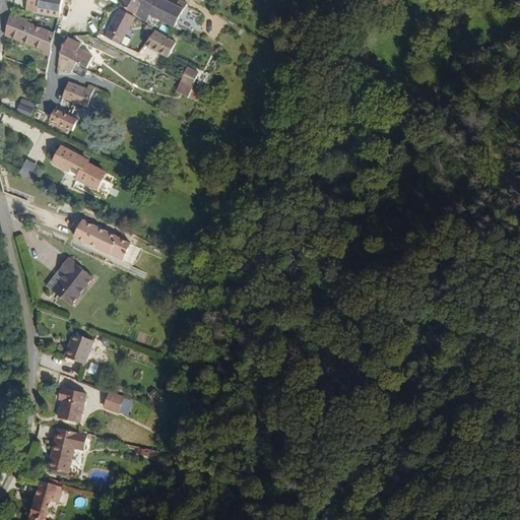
[(62,0),(27,0),(26,8),(60,15),(62,0)]
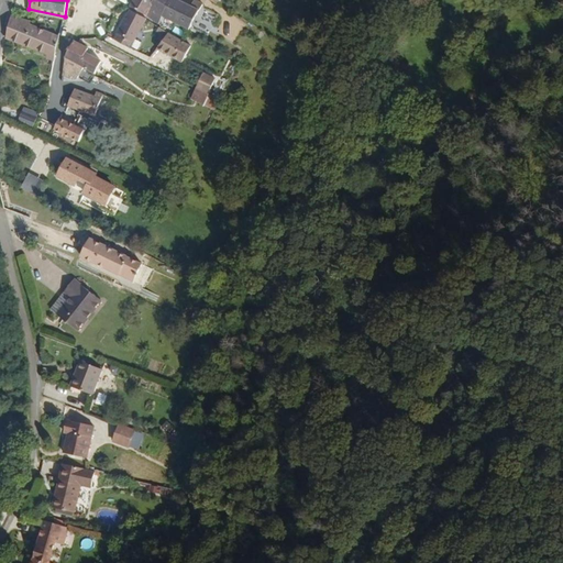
[(167,19),(176,1),(173,0),(143,0),(136,13),(164,26),(167,19)]
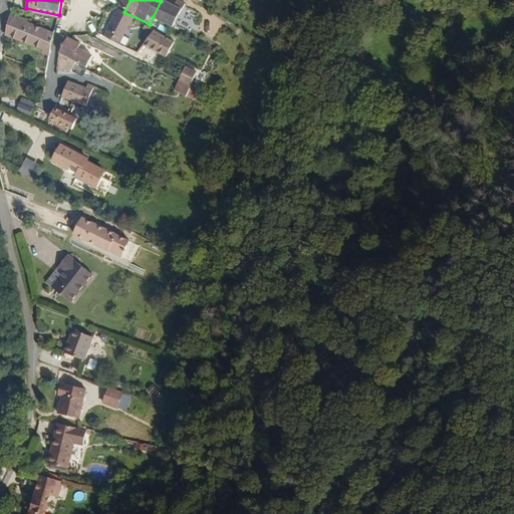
[(176,29),(188,4),(181,1),(177,9),(161,1),(153,17),(176,29)]
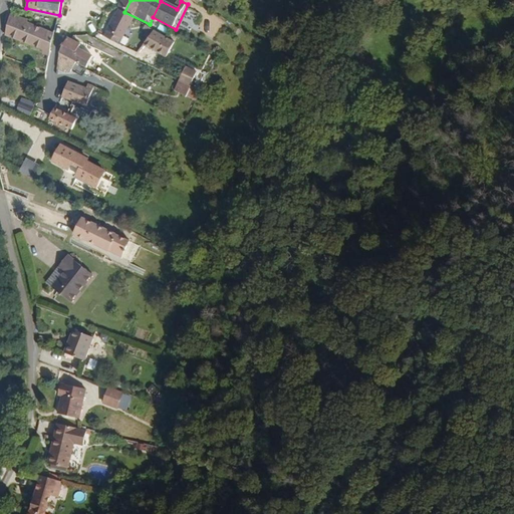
[(9,14),(5,33),(45,44),(42,52),(50,54),(54,32),(26,23),(27,19),(15,14),(14,17),(9,14)]
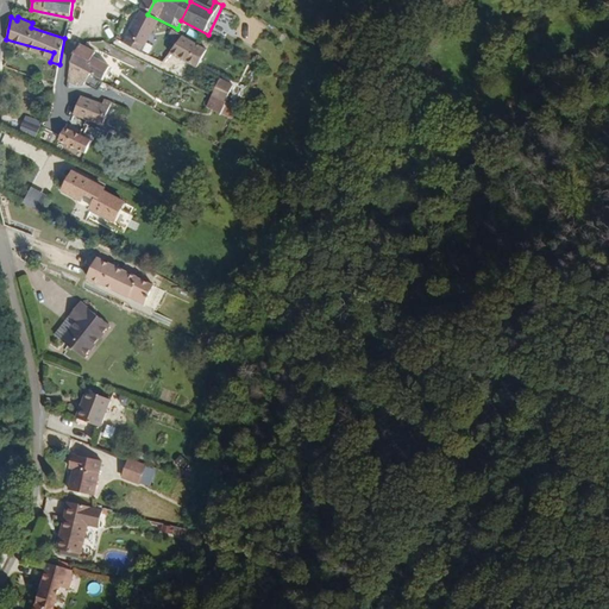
[(146,19),(131,50),(146,58),(162,26),(146,19)]
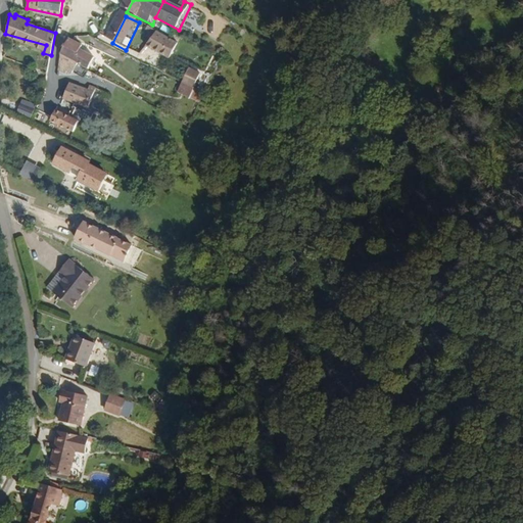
[(157,38),(160,32),(151,28),(148,33),(157,38)]
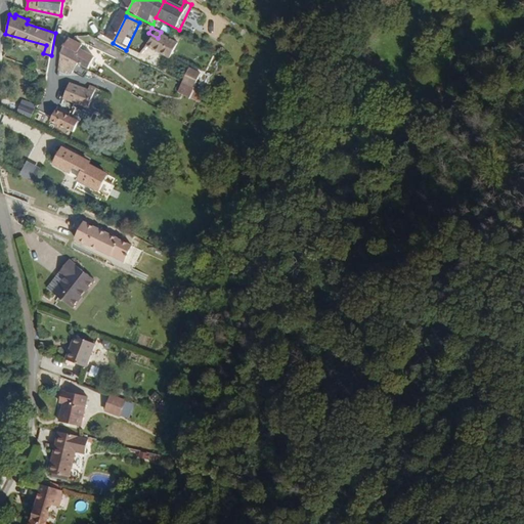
[(177,56),(186,39),(177,34),(175,39),(161,32),(158,38),(149,49),(166,57),(169,53),(177,56)]
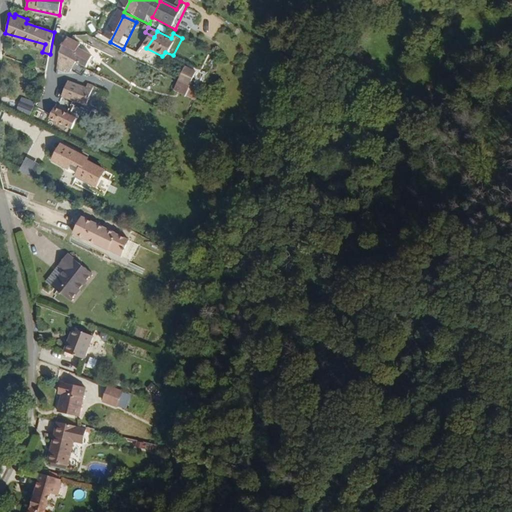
[(77,60),(87,65),(92,54),(78,47),(79,42),(67,36),(60,51),(77,60)]
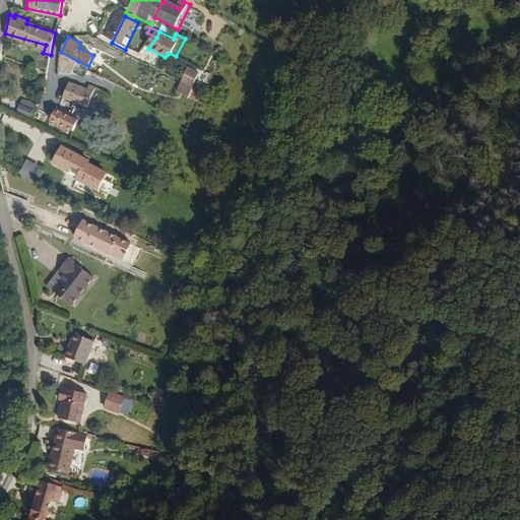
[(72,72),(77,62),(61,53),(59,67),(66,72),(67,70),(72,72)]
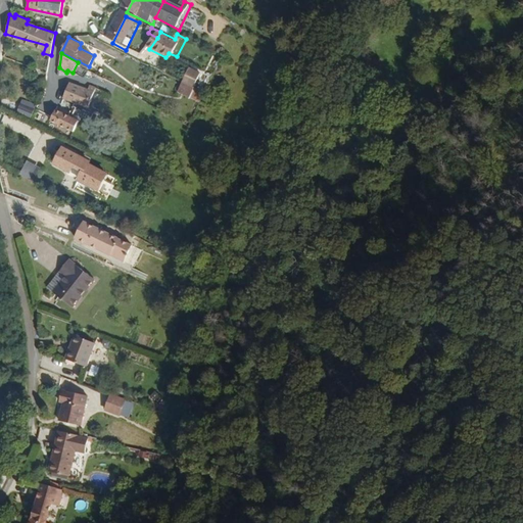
[(184,81),(196,86),(202,72),(190,66),(184,81)]
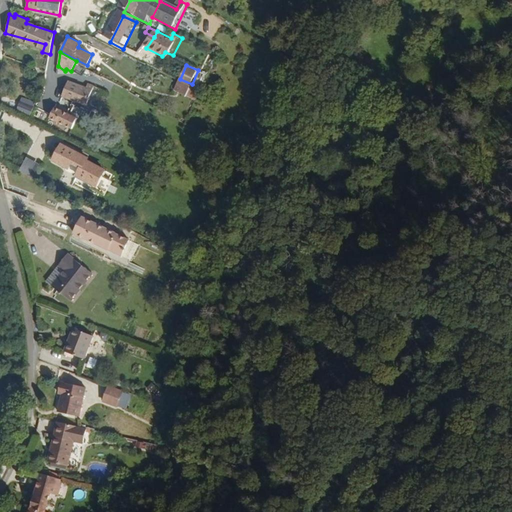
[(86,89),(68,82),(61,98),(86,107),(94,87),(88,85),(86,89)]
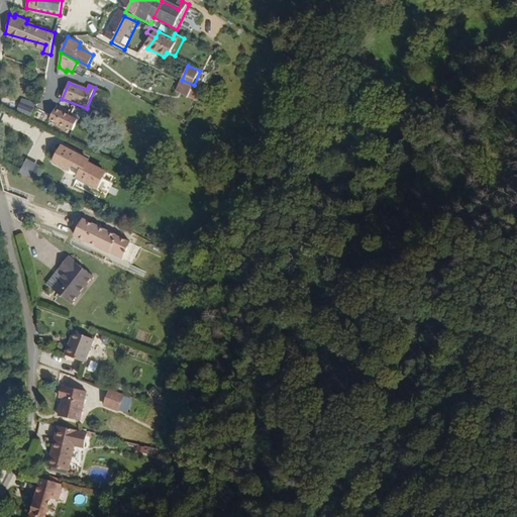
[(34,104),(22,98),(17,109),(29,115),(34,104)]
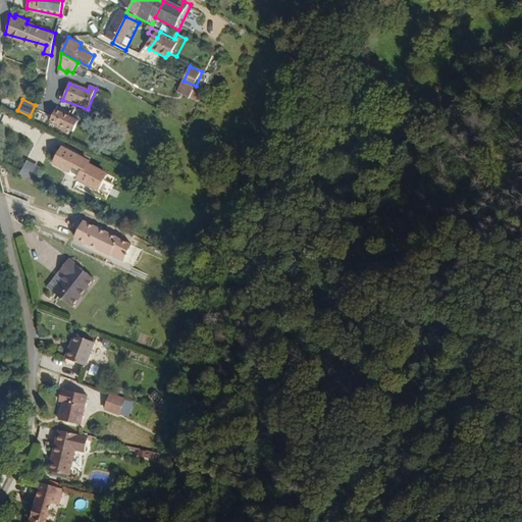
[(76,120),(54,110),(49,120),(71,131),(76,120)]
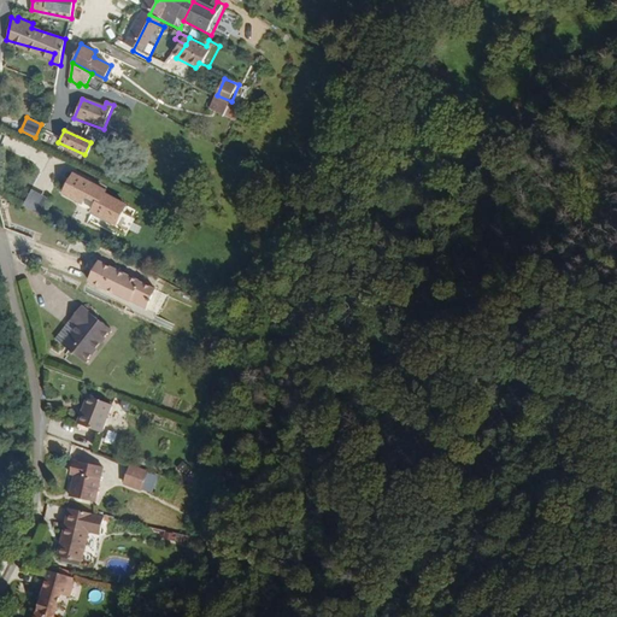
[(101,189),(70,176),(63,193),(82,201),(81,204),(89,207),(88,211),(118,224),(128,203),(101,192),(101,189)]
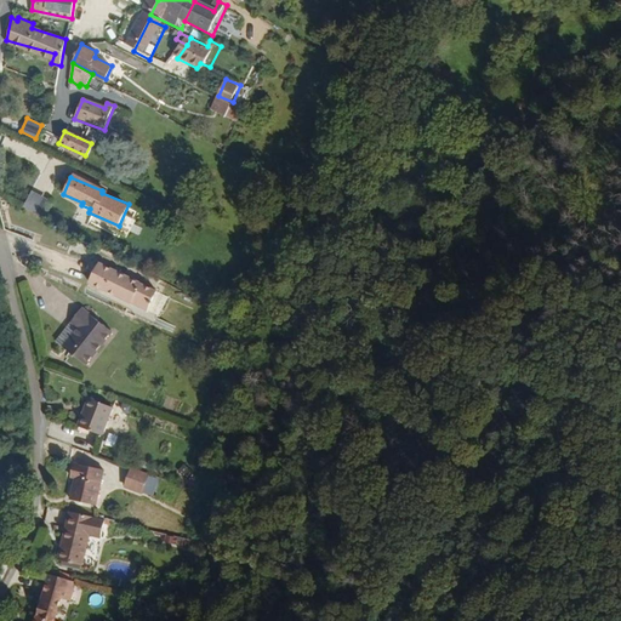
[(43,198),(32,192),(23,206),(35,212),(43,198)]
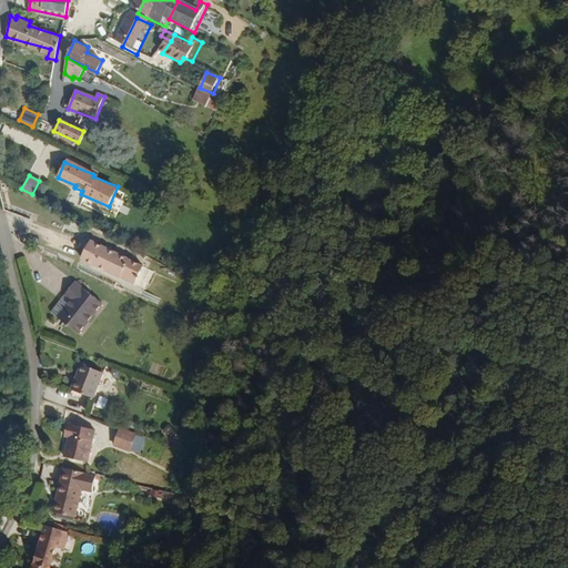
[(99,242),(90,260),(151,293),(160,275),(99,242)]
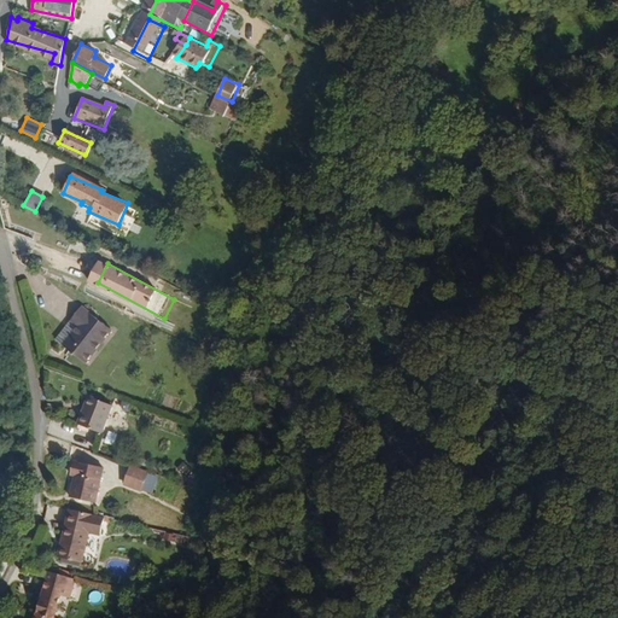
[(85,308),(75,321),(82,327),(68,347),(91,365),(116,331),(85,308)]
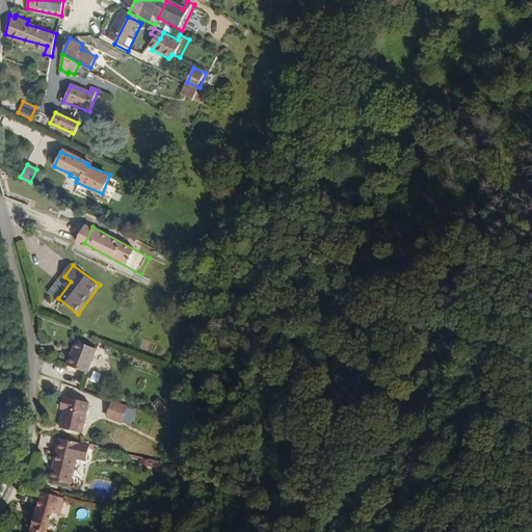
[(71,282),(64,276),(52,293),(58,298),(71,282)]
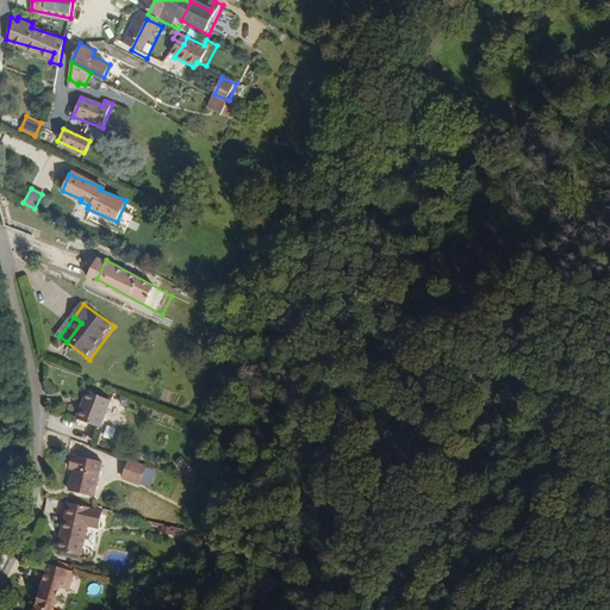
[(91,408),(86,418),(106,425),(118,400),(94,391),(87,406),(91,408)]
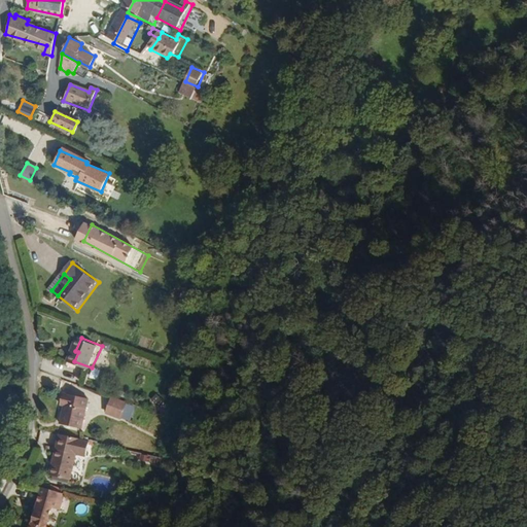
[(91,369),(89,380),(97,381),(99,371),(91,369)]
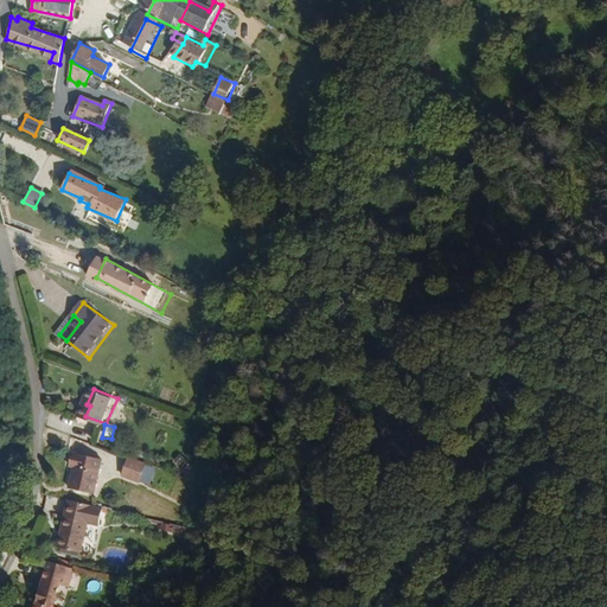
[(102,455),(74,449),(71,465),(75,465),(70,487),(95,492),(102,455)]
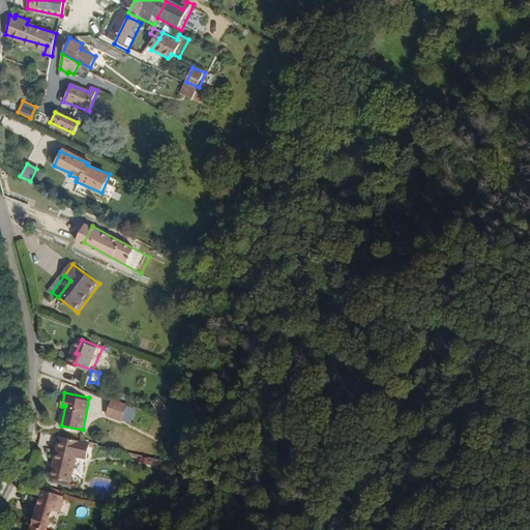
[(162,414),(168,406),(156,396),(150,405),(162,414)]
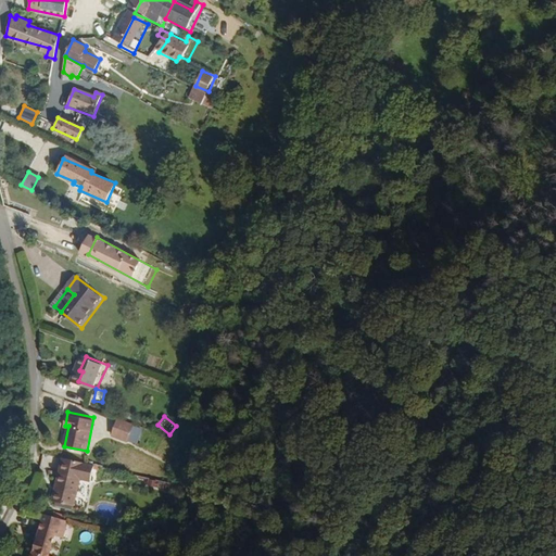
[(130,440),(138,424),(122,418),(115,433),(130,440)]
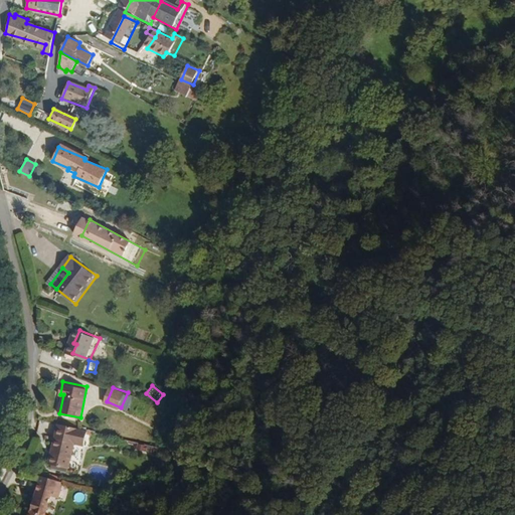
[(90,446),(94,431),(64,422),(55,451),(58,452),(55,463),(72,468),(79,443),(90,446)]
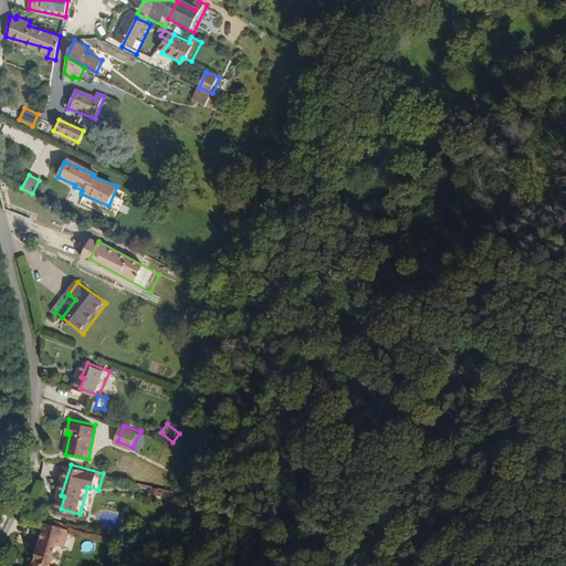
[(150,486),(148,494),(171,501),(174,493),(150,486)]
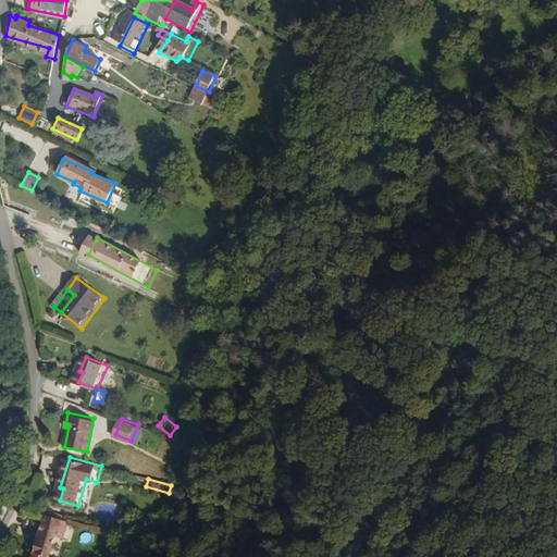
[(71,520),(48,512),(41,529),(45,530),(42,535),(39,534),(31,556),(52,556),(54,555),(51,554),(59,534),(65,536),(71,520)]
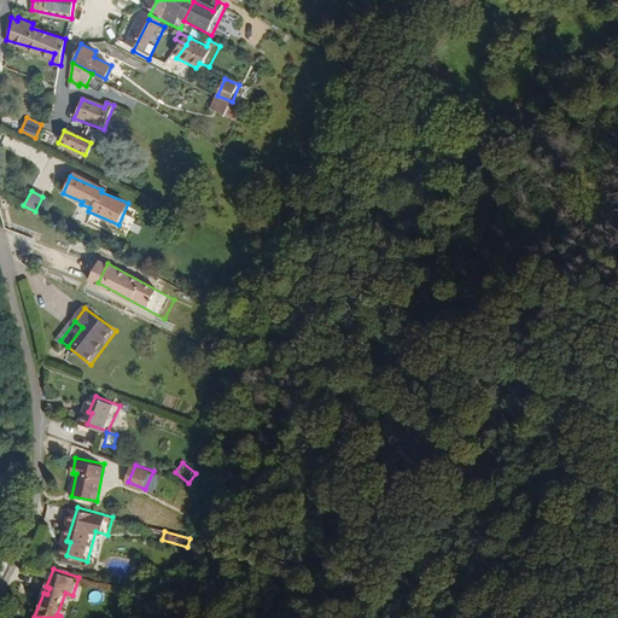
All buildings are outlined.
